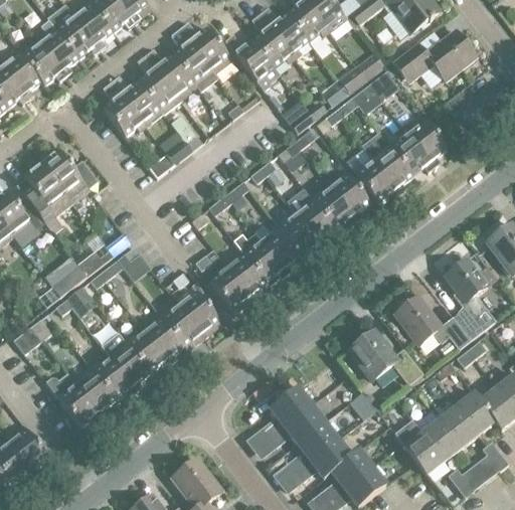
[(82,9),(73,16),(96,45),(100,49),(105,46),(101,41),(114,32),(91,3),(89,0),(87,0),(79,6),(82,9)]
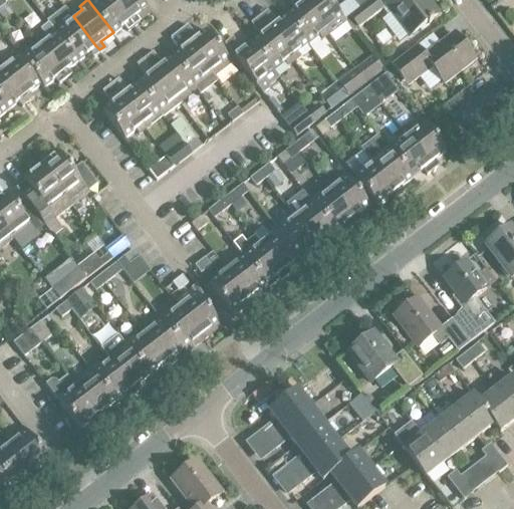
[(88,0),(90,3),(113,32),(123,24),(126,28),(134,23),(115,0),(88,0)]
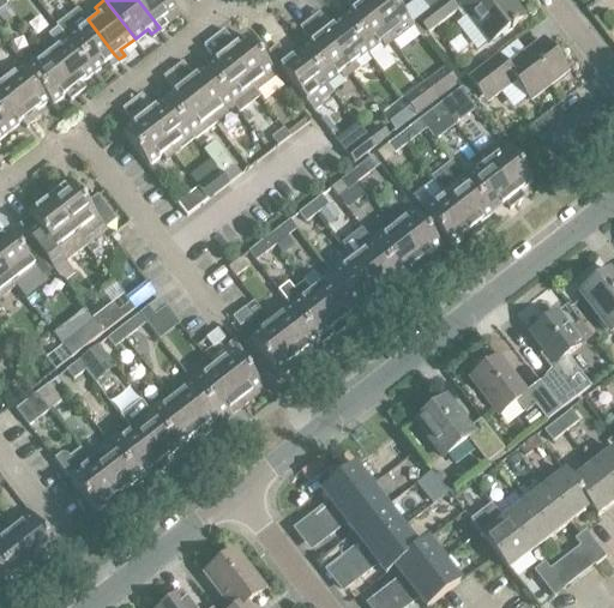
[(180,11),(172,0),(138,0),(160,28),(167,22),(166,20),(180,11)]
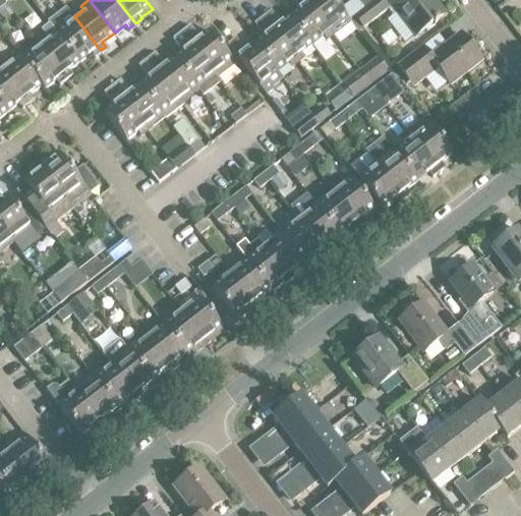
[(293,0),(298,6),(289,13),(311,42),(324,34),(327,38),(333,33),(330,29),(307,0),(293,0)]
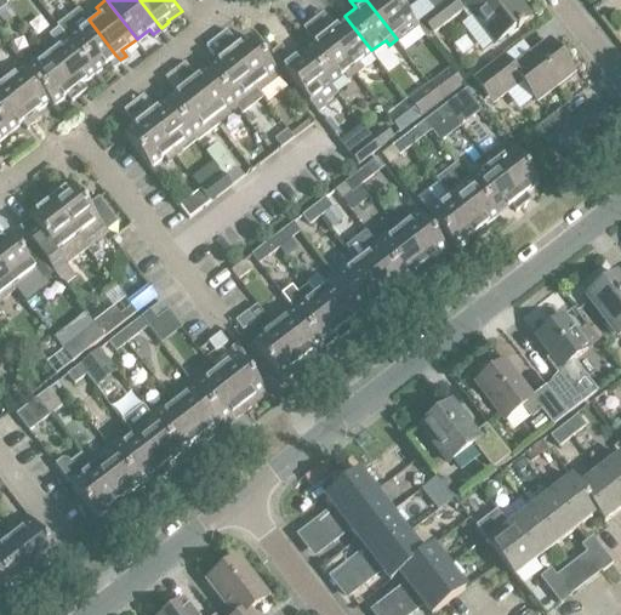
[(366,0),(393,34),(397,39),(419,23),(416,20),(415,17),(400,0),(366,0)]
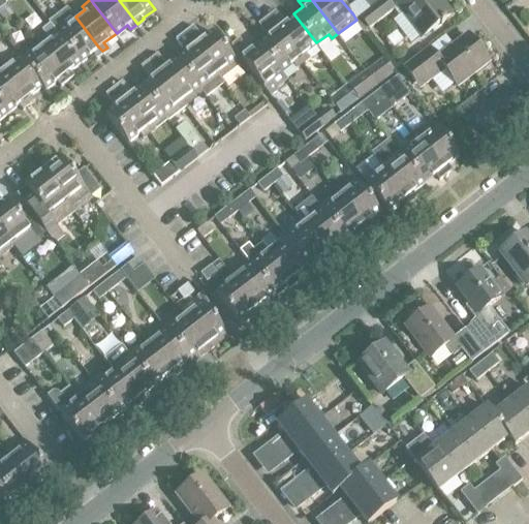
[(376,0),(369,5),(359,13),(368,26),(395,5),(391,0),(376,0)]
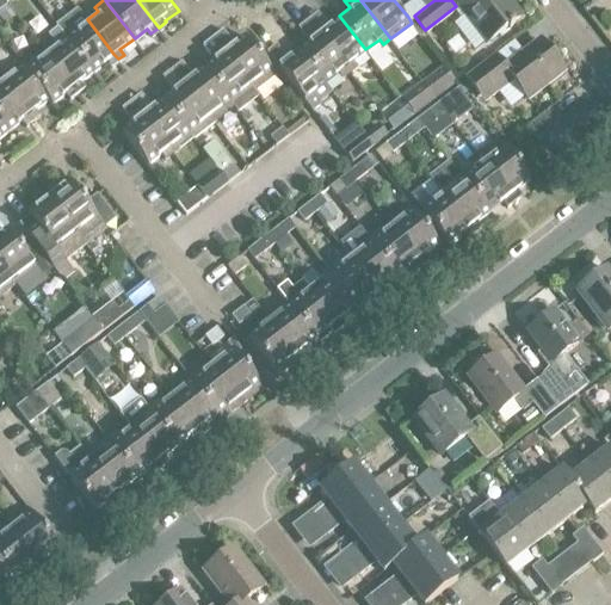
[(458,0),(487,38),(522,11),(512,0),(458,0)]
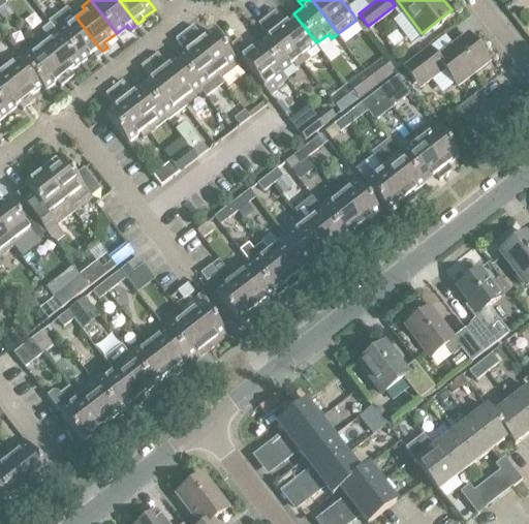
[(98,47),(75,17),(66,5),(49,19),(51,21),(58,30),(81,60),(92,52),(95,56),(102,51),(98,47)]
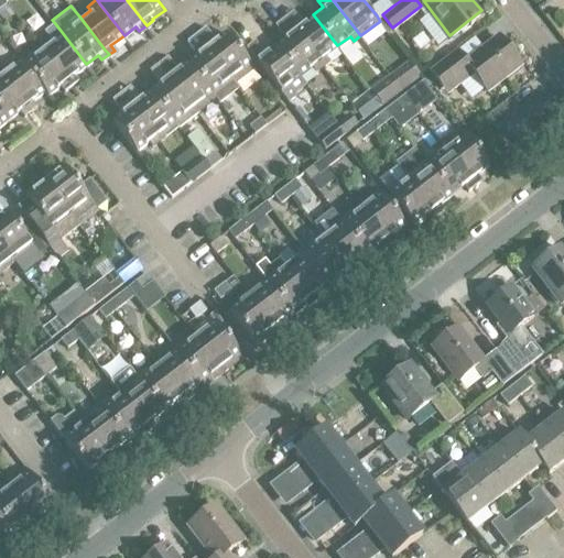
[(294,8),(288,13),(284,15),(323,64),(329,59),(326,55),(337,45),(313,14),(304,21),(294,8)]
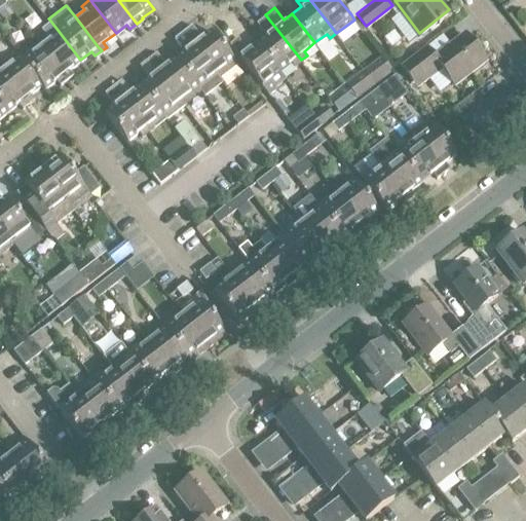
[(301,60),(265,14),(257,21),(266,33),(258,40),(280,70),(291,62),(294,66),(301,60)]
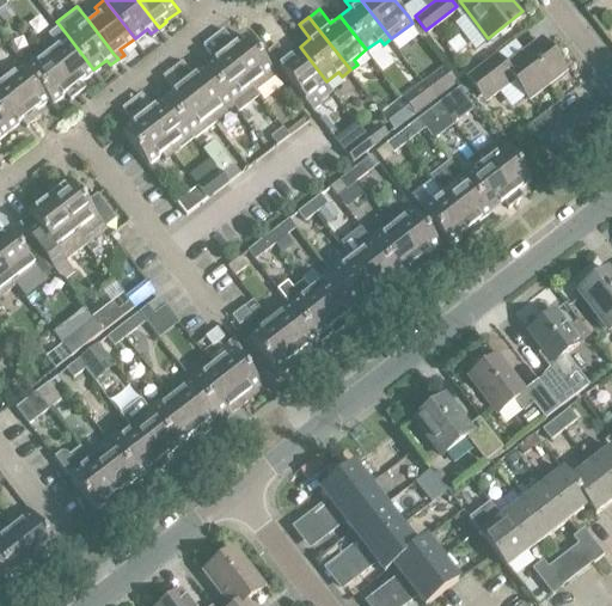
[(48,32),(55,43),(46,50),(73,86),(77,91),(84,86),(80,80),(93,69),(67,35),(59,24),(48,32)]
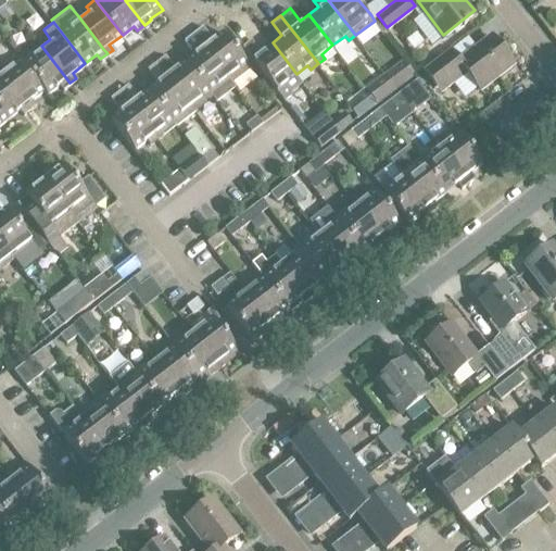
[(202,25),(193,32),(231,80),(251,65),(223,30),(213,38),(202,25)]
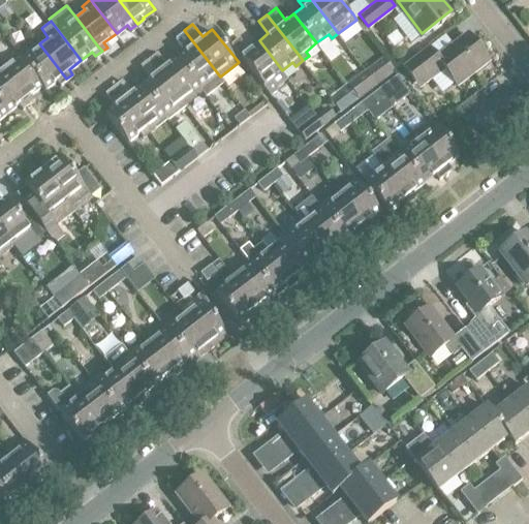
[(224,82),(220,76),(184,30),(176,36),(186,50),(177,56),(199,85),(207,95),(224,82)]
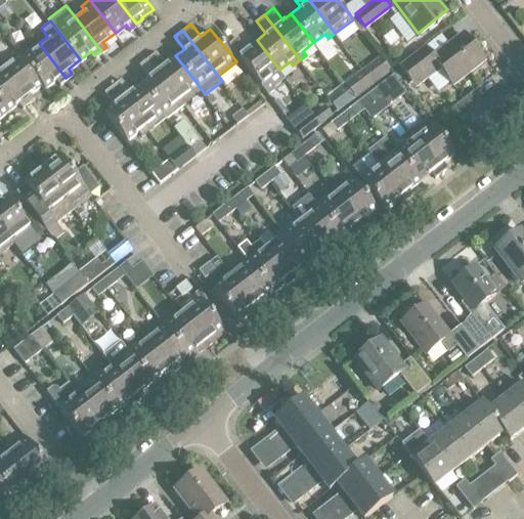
[(464,30),(433,53),(425,43),(398,65),(416,85),(441,66),(453,82),(484,57),(464,30)]
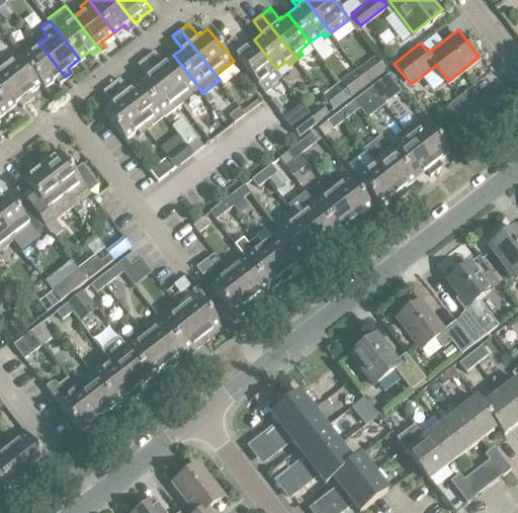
[(235,35),(226,41),(235,54),(258,82),(265,92),(273,86),(271,84),(281,76),(276,69),(254,39),(244,47),(235,35)]
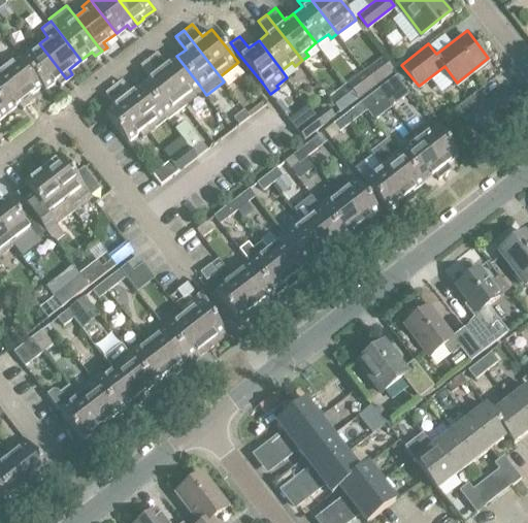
[(63,74),(39,43),(30,51),(28,47),(19,55),(42,85),(41,85),(44,88),(57,78),(60,84),(66,78),(63,74)]
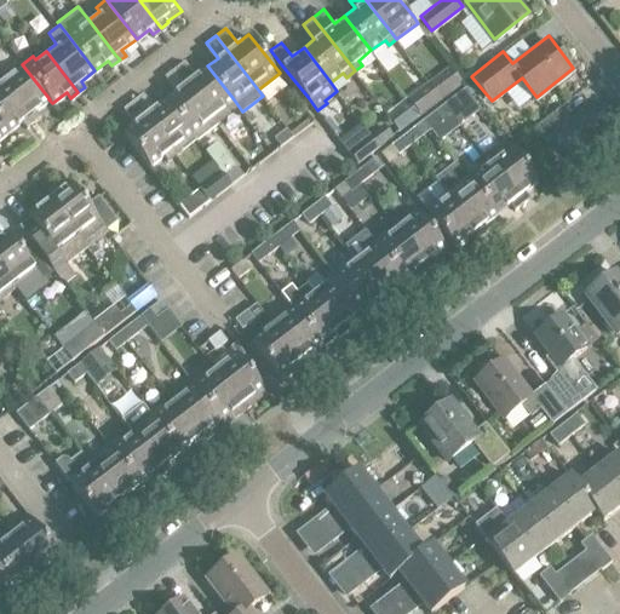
[(185,58),(174,67),(185,81),(217,121),(224,115),(236,104),(234,99),(207,66),(196,74),(185,58)]
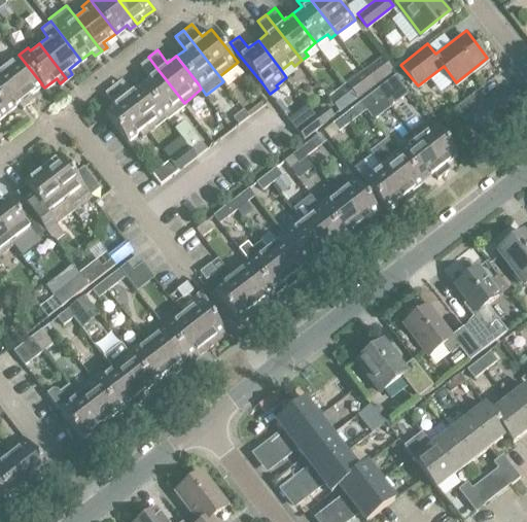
[(10,61),(1,68),(28,102),(33,98),(30,93),(41,84),(42,84),(19,55),(16,50),(8,57),(10,61)]
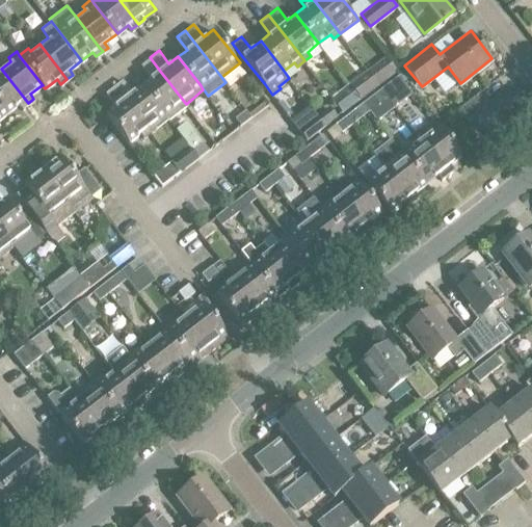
[(153,76),(142,84),(164,113),(168,117),(186,104),(159,70),(150,57),(142,62),(153,76)]
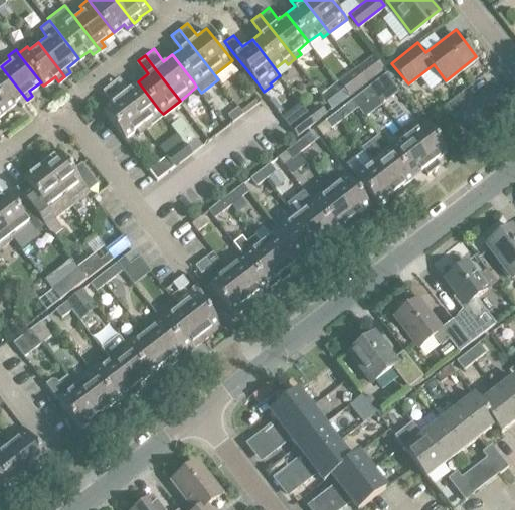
[(362,61),(355,66),(367,81),(373,76),(362,61)]
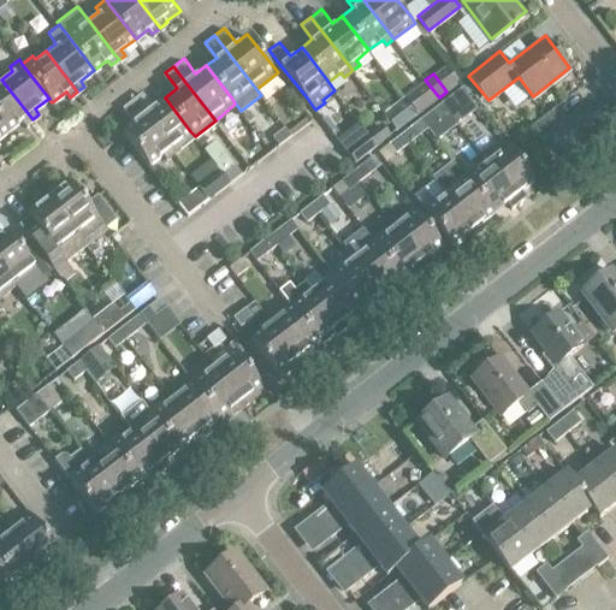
[(0,76),(0,119),(7,130),(21,120),(25,125),(33,119),(1,80),(0,76)]
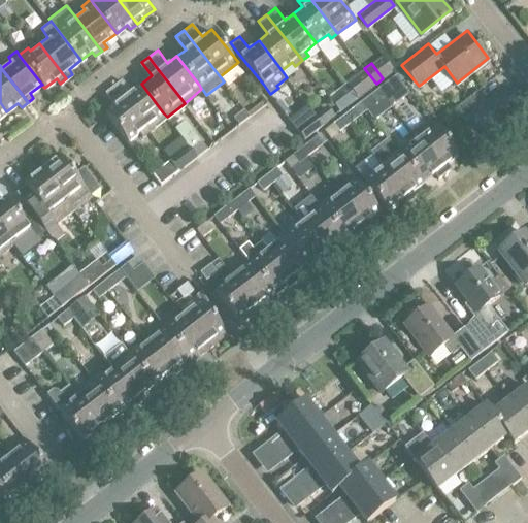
[(354,76),(348,82),(350,85),(359,96),(365,91),(354,76)]
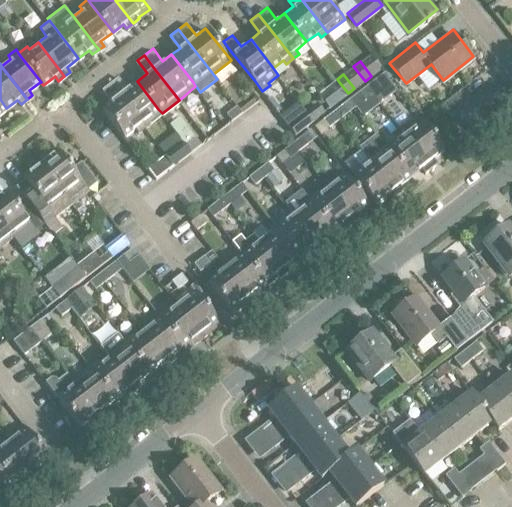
[(117,76),(110,81),(119,94),(144,126),(162,113),(158,109),(137,81),(128,87),(118,75),(117,76)]
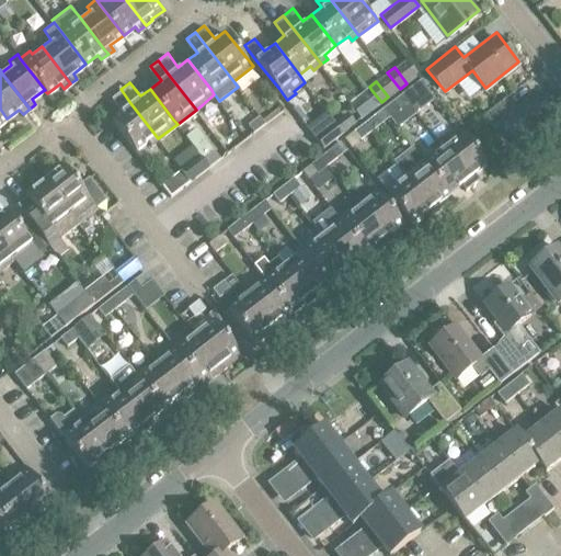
[(402,91),(409,99),(415,108),(425,100),(412,83),(402,91)]
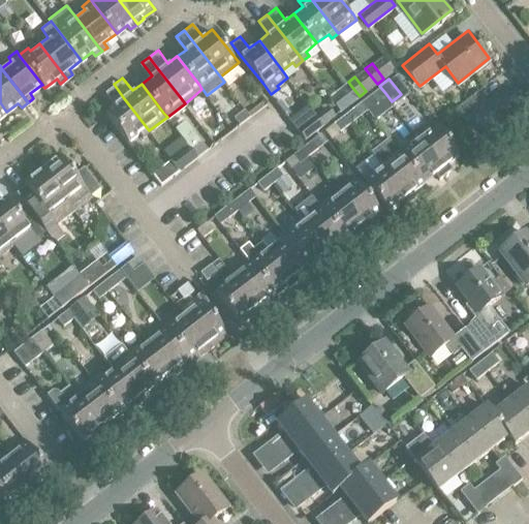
[(123,97),(114,84),(104,91),(115,104),(105,112),(128,141),(139,131),(143,135),(149,130),(123,97)]
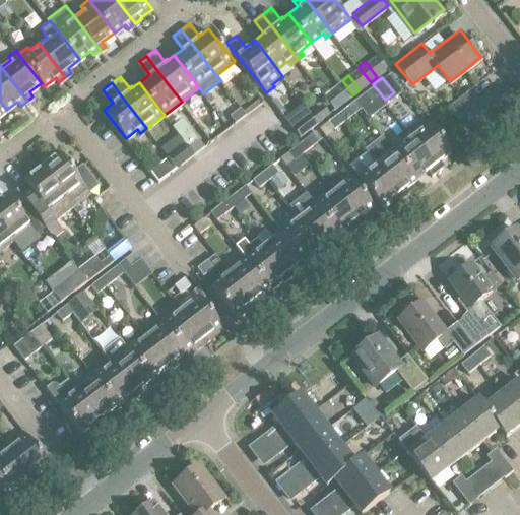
[(500,82),(479,98),(470,86),(448,105),(457,116),(466,110),(483,132),(518,106),(500,82)]
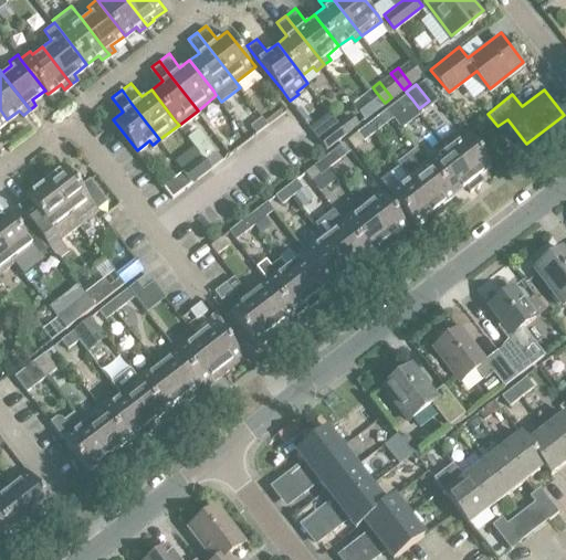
[(412,99),(406,92),(395,101),(401,108),(412,99)]
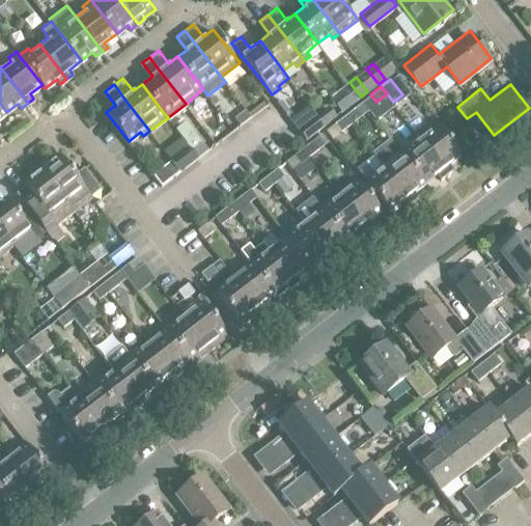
[(338,90),(331,97),(342,110),(350,104),(338,90)]
